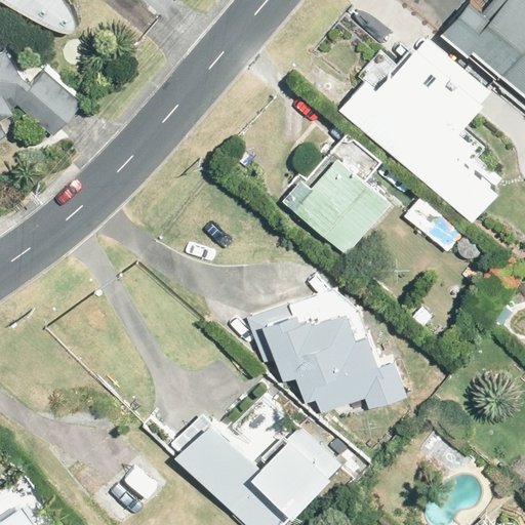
[(17,0),(33,9),(63,23),(72,23),(77,16),(75,6),(72,0),(17,0)]
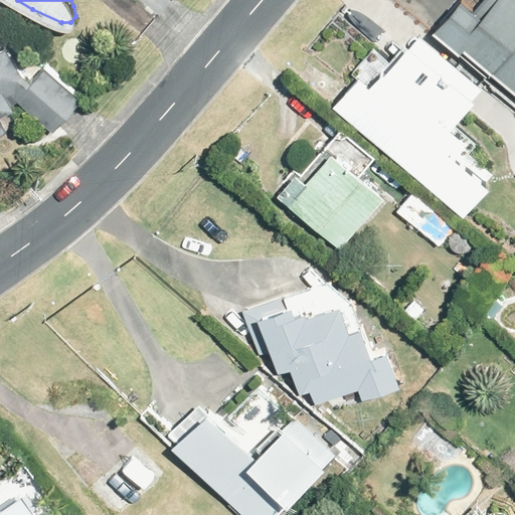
[(514,0),(483,0),(484,1),(475,12),(461,0),(433,33),(487,78),(490,75),(514,96),(514,0)]
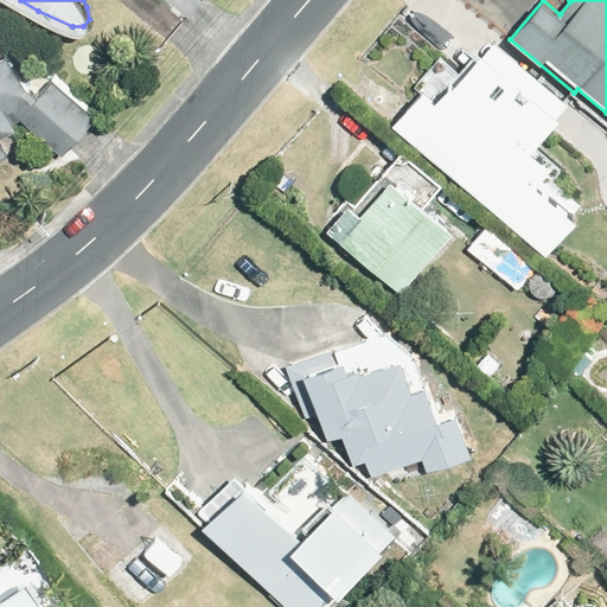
[(0,161),(13,154),(4,136),(21,128),(19,123),(25,120),(68,154),(101,116),(56,80),(42,96),(31,87),(16,56),(0,64),(0,161)]
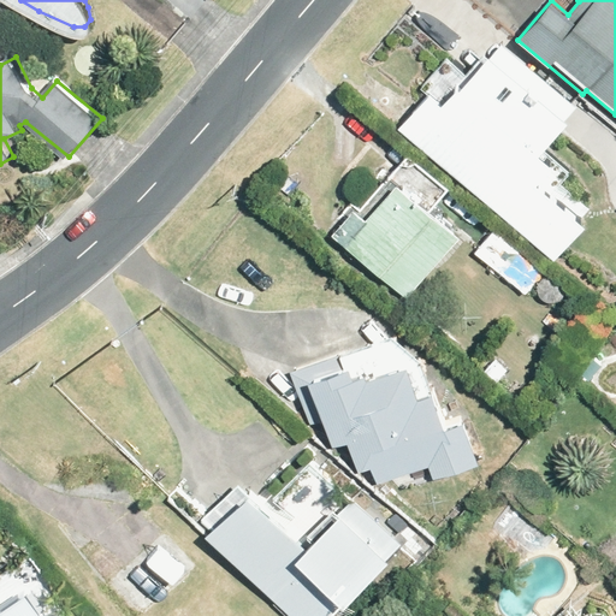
[(440,93),(410,129),(492,199),(540,143),(549,150),(576,118),(572,113),(580,102),(529,60),(517,75),(521,78),(507,96),(487,98),(468,83),(451,102),(440,93)]
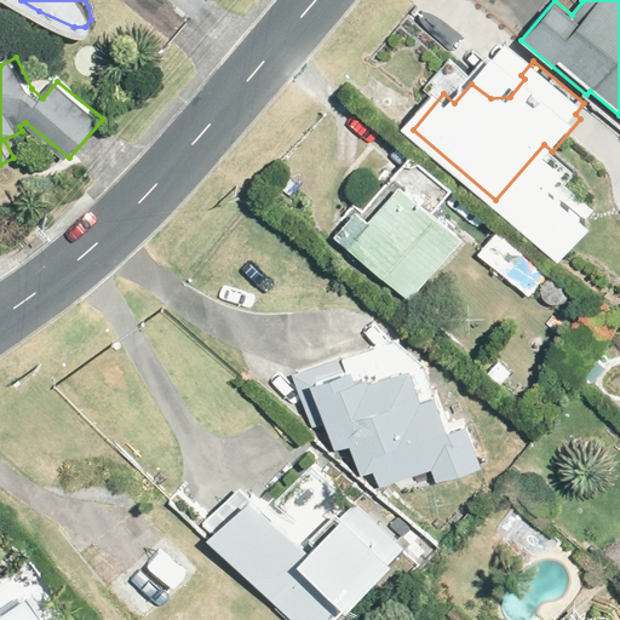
[(368,223),(355,212),(333,237),(407,302),(459,241),(397,189),(368,223)]
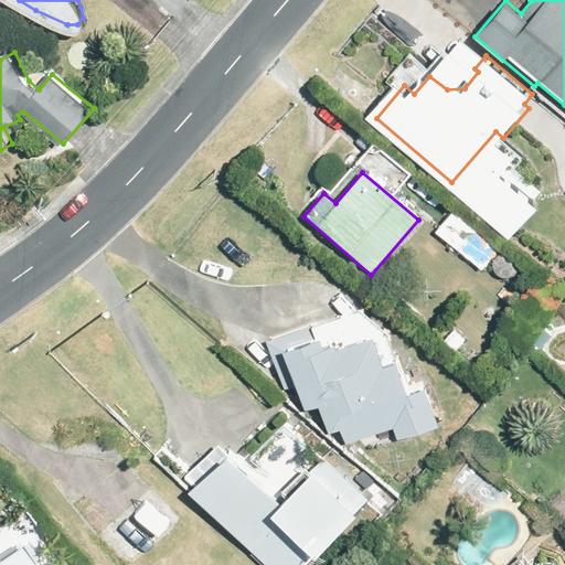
[(435,233),(479,269),(498,247),(452,211),(435,233)]
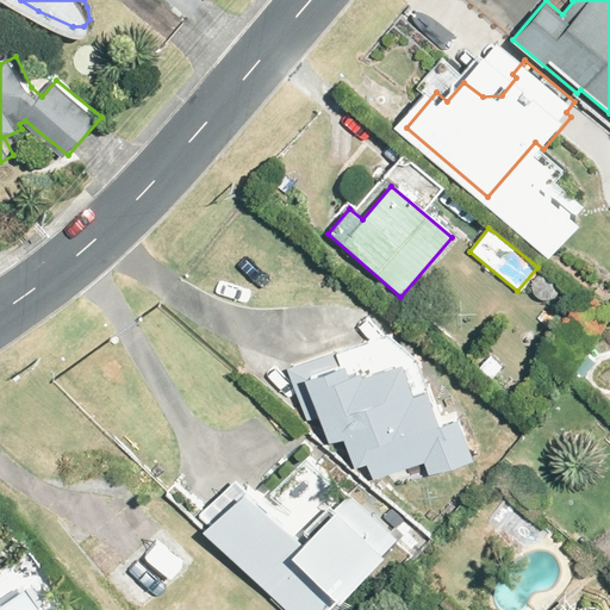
[(390,337),(288,371),(306,423),(318,419),(329,444),(344,441),(354,467),(368,465),(373,480),(425,462),(429,475),(474,461),(460,419),(443,425),(431,388),(428,390),(418,361),(390,337)]
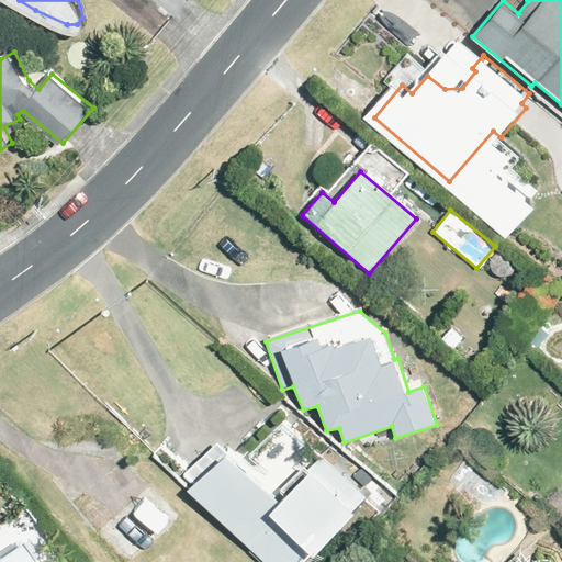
[(213,447),(182,480),(191,485),(187,490),(265,561),(302,561),(311,553),(314,558),(369,497),(321,454),(316,459),(278,424),(240,465),(228,454),(226,458),(213,447)]
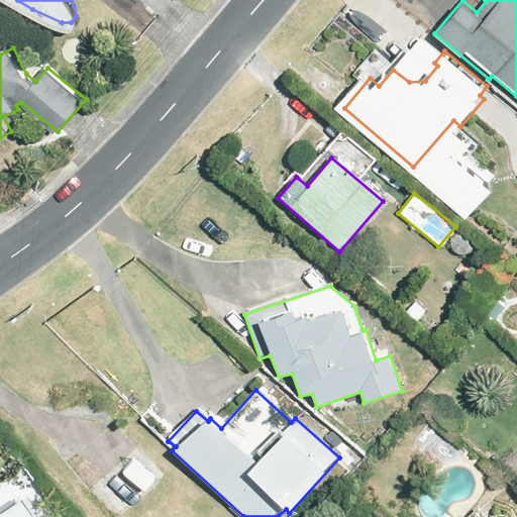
[(516,454),(505,466),(516,478),(516,454)]
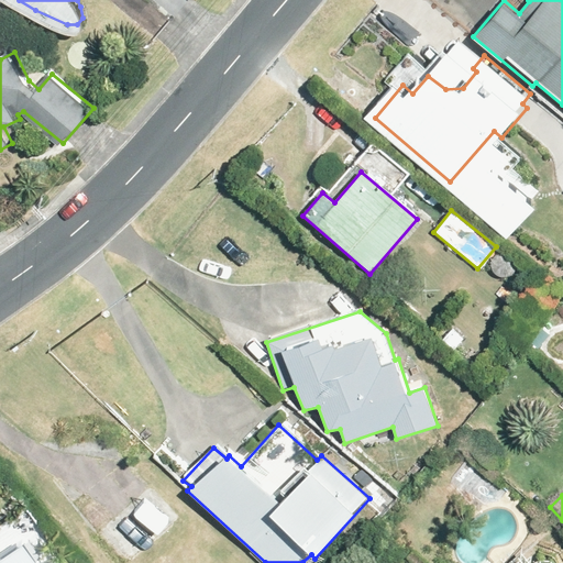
[(32,562),(21,547),(0,561),(0,562),(32,562)]
